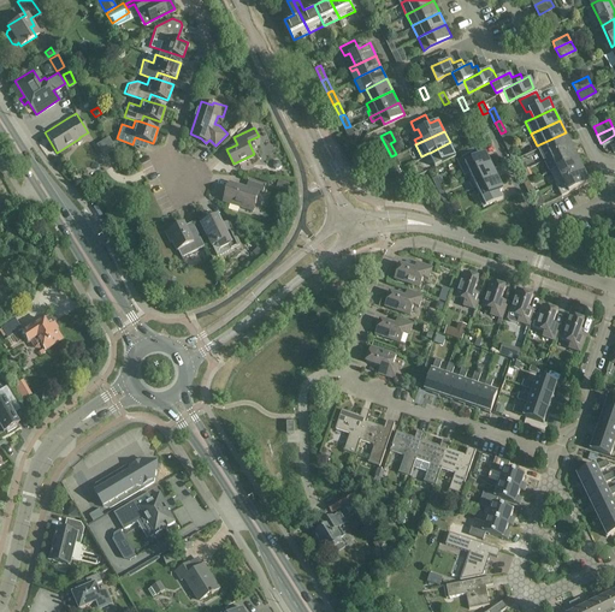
[(501,134),(507,146),(512,143),(506,131),(501,134)]
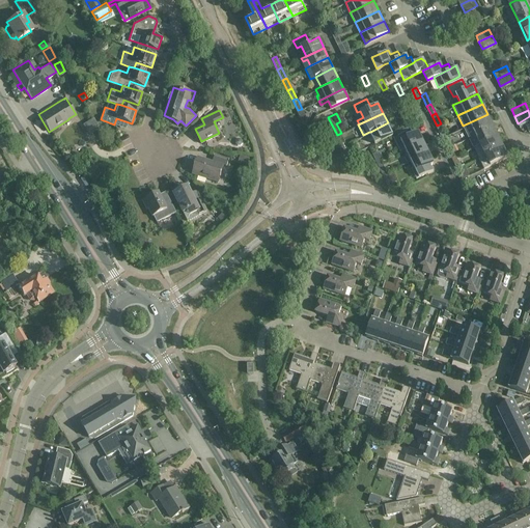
[(463,126),(468,136),(492,123),(487,114),(463,126)]
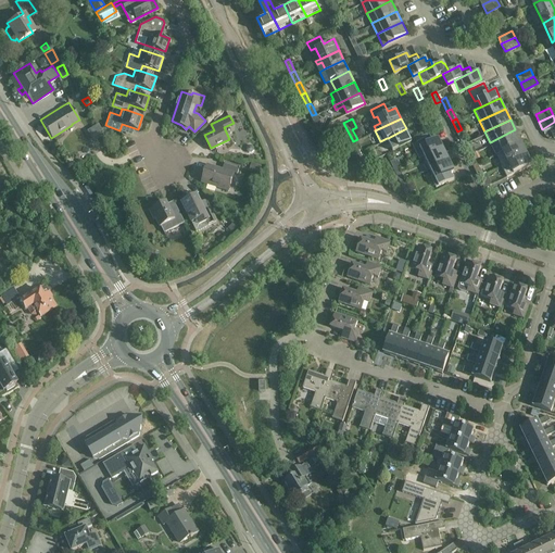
[(87,126),(91,138),(103,134),(99,122),(87,126)]
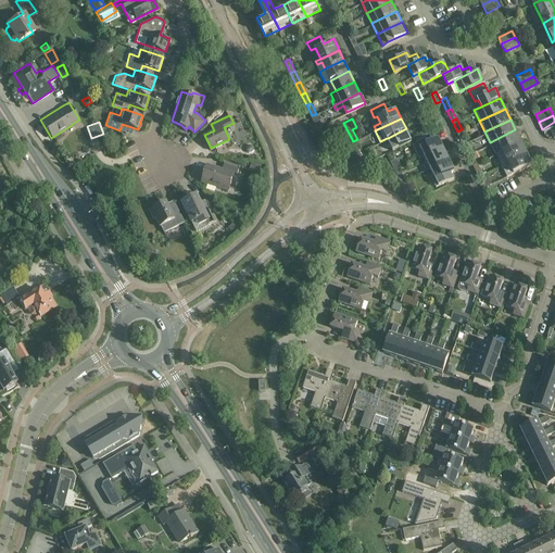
[(392,149),(412,139),(406,128),(388,138),(392,149)]
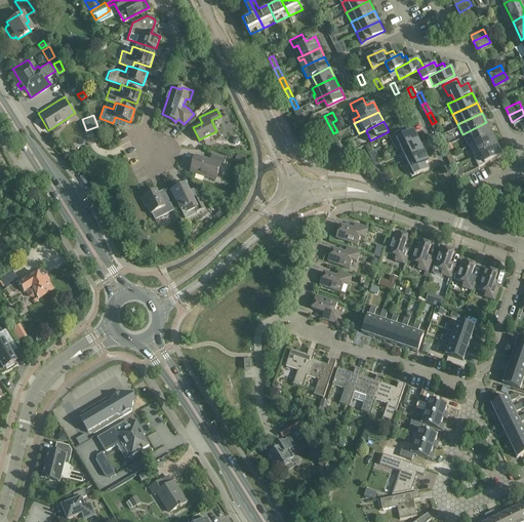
[(432,124),(437,134),(441,132),(436,122),(432,124)]
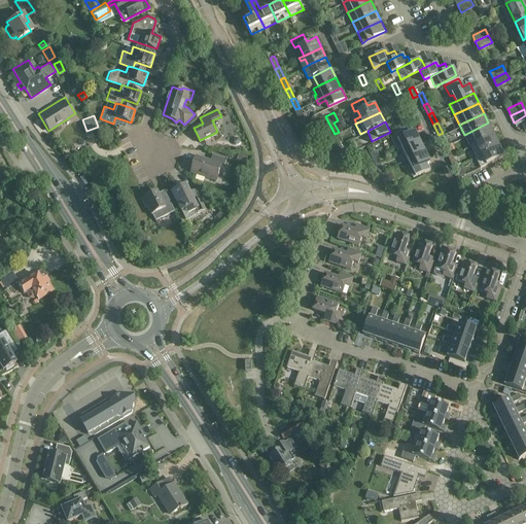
[(464,135),(469,145),(493,133),(488,123),(464,135)]
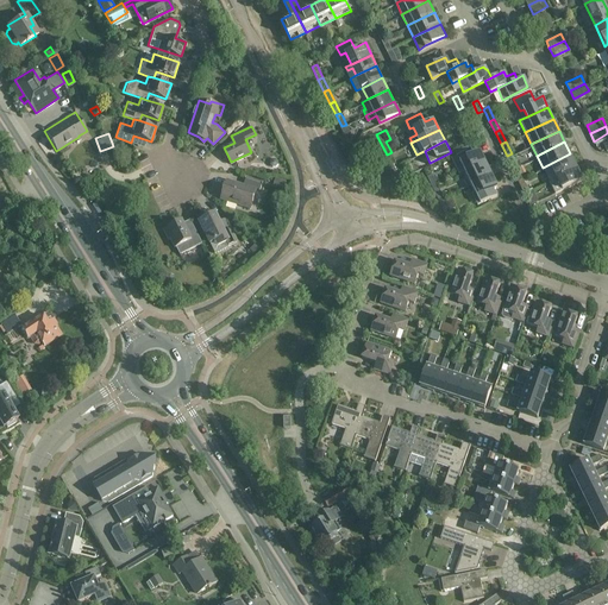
[(480,149),(471,152),(468,144),(455,150),(465,170),(486,161),(480,149)]
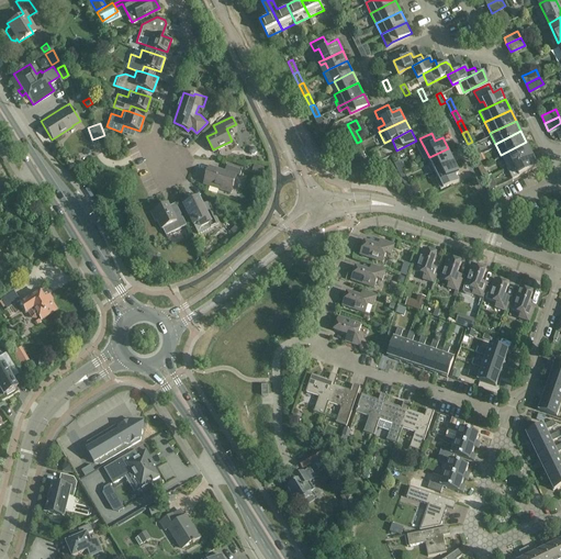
[(357,143),(361,154),(366,152),(361,141),(357,143)]
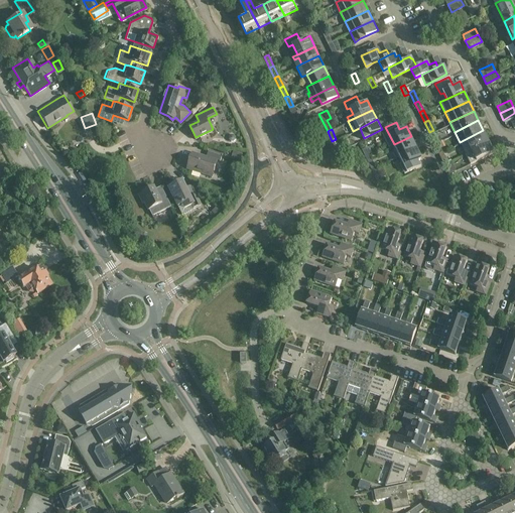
[(436,137),(433,130),(429,132),(432,139),(434,142),(437,140),(436,137)]
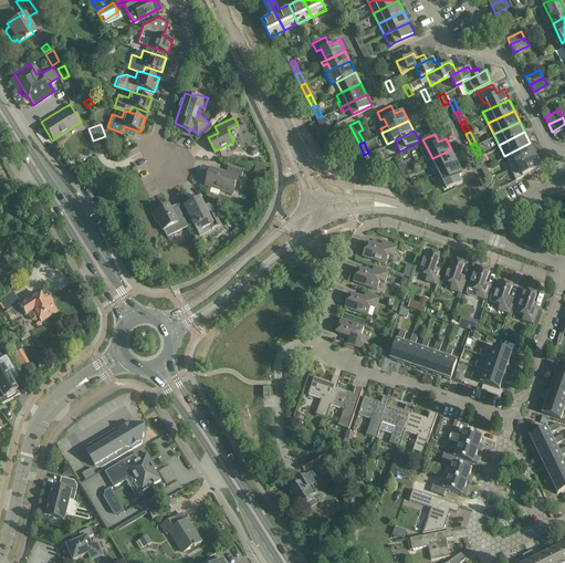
[(504,156),(509,166),(535,154),(530,143),(504,156)]
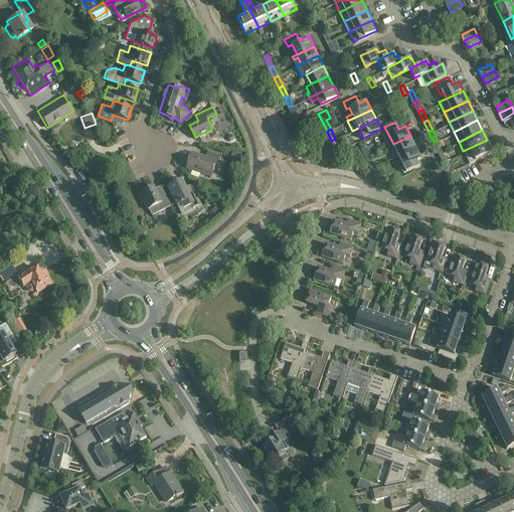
[(393,144),(397,154),(414,146),(410,136),(393,144)]
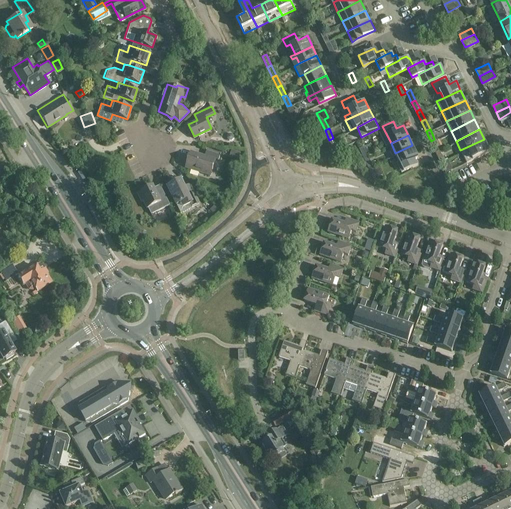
[(338,148),(333,138),(329,140),(334,150),(338,148)]
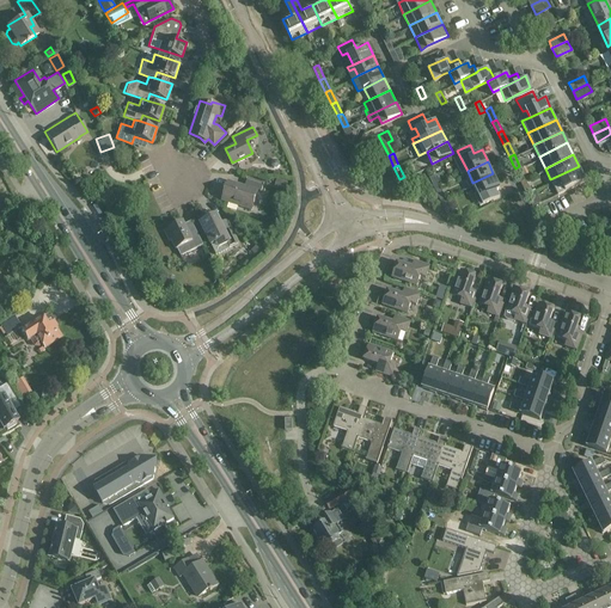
[(515,169),(520,180),(525,178),(519,166),(515,169)]
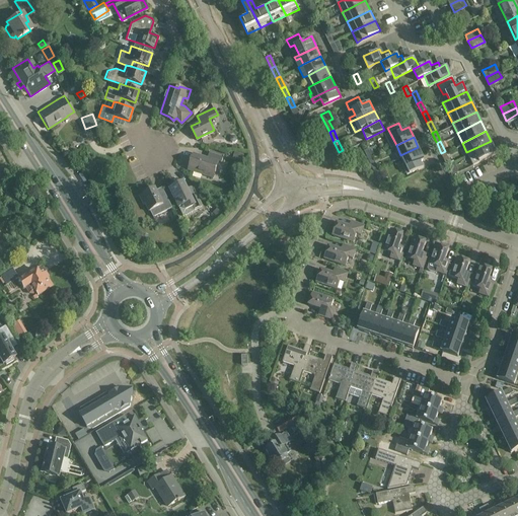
[(491,141),(466,152),(471,163),(496,151),(491,141)]
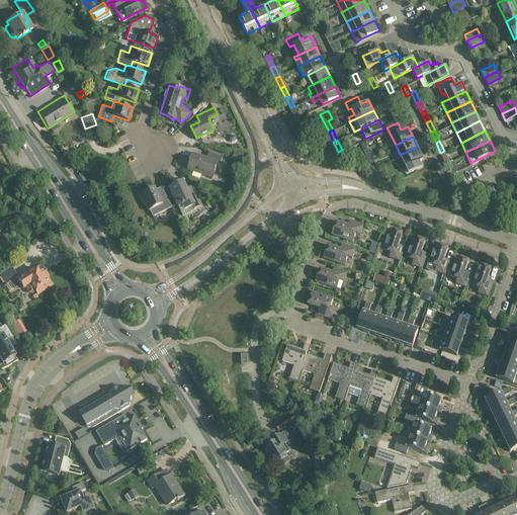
[(363,149),(368,158),(372,156),(367,147),(363,149)]
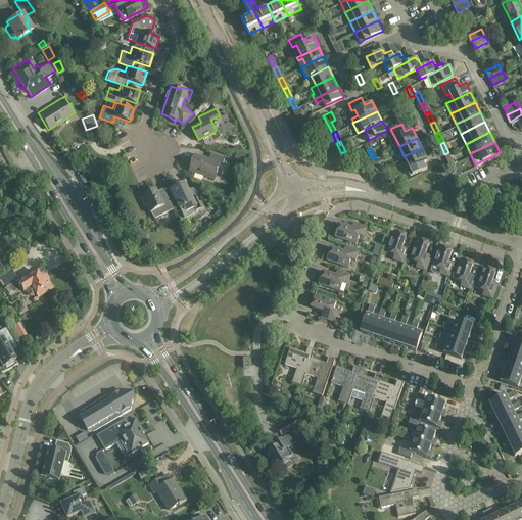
[(426,166),(423,159),(426,157),(421,148),(404,156),(407,162),(405,163),(410,174),(426,166)]
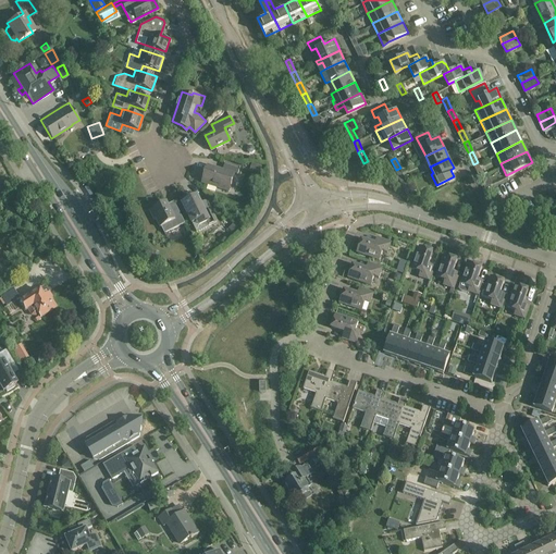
[(225,161),(223,168),(208,163),(202,181),(229,189),(234,172),(237,173),(239,165),(225,161)]
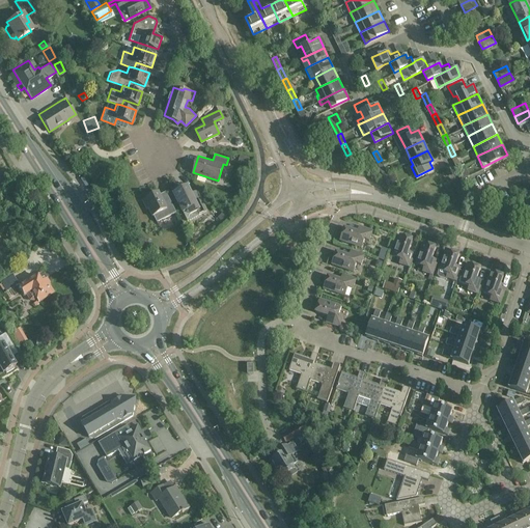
[(240,154),(238,160),(247,162),(249,156),(240,154)]
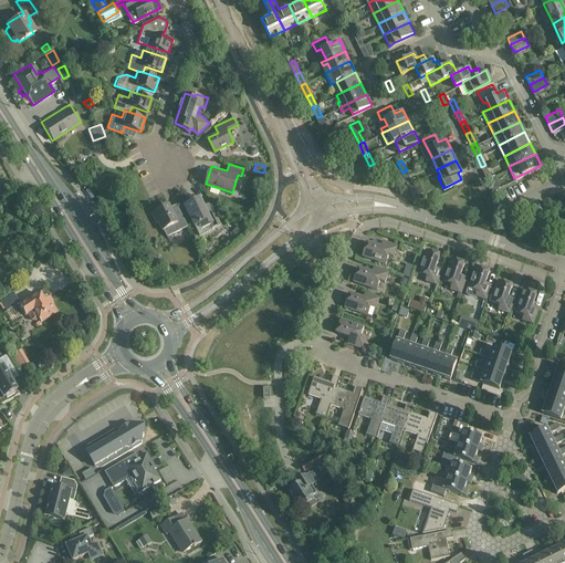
[(485,165),(481,167),(487,177),(491,176),(485,165)]
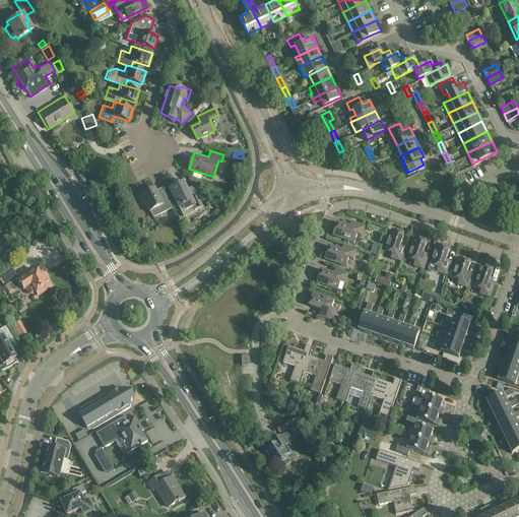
[(370,158),(375,169),(378,167),(374,156),(370,158)]
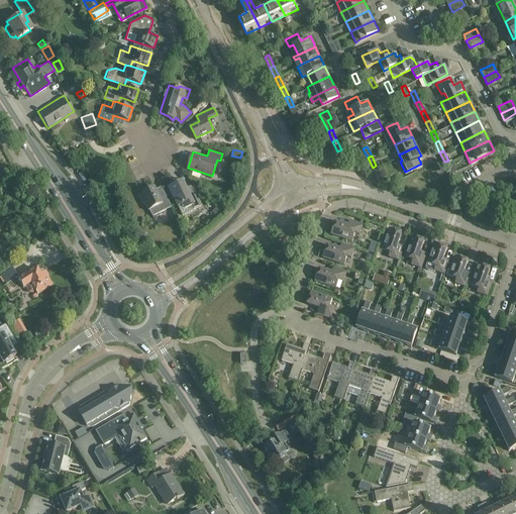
[(451,159),(448,161),(444,162),(449,173),(456,169),(451,159)]
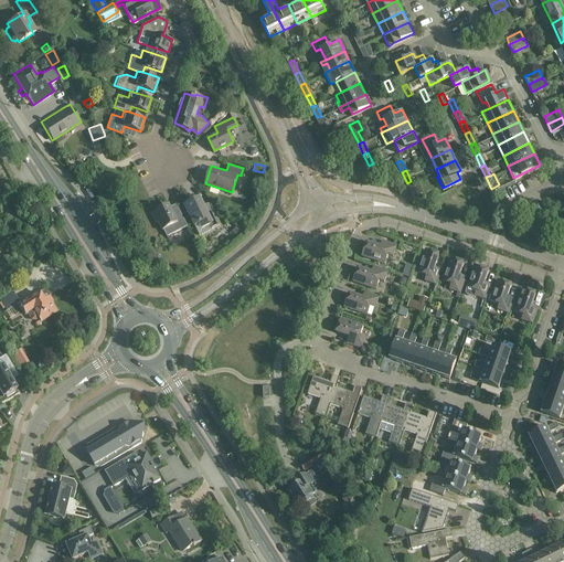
[(411,181),(407,183),(413,194),(416,192),(411,181)]
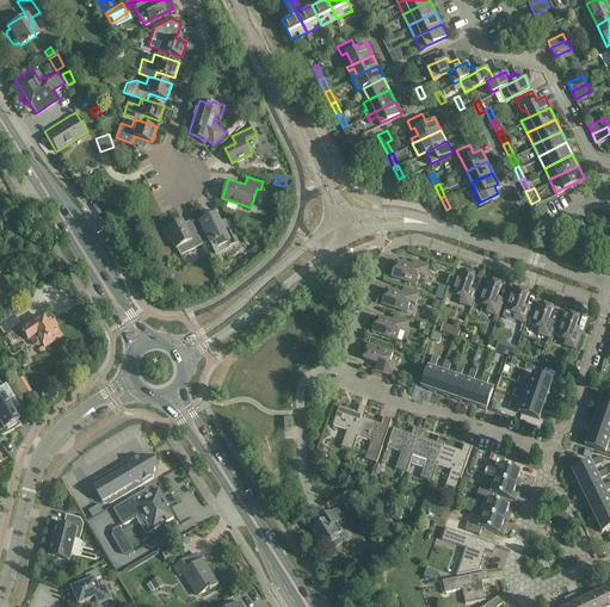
[(227,218),(221,221),(216,212),(201,221),(216,252),(238,241),(227,218)]
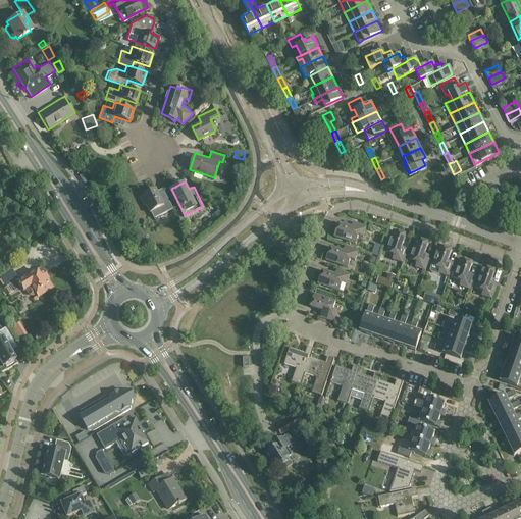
[(154,217),(173,207),(163,187),(157,190),(156,188),(141,195),(145,204),(146,203),(150,211),(151,210),(154,217)]
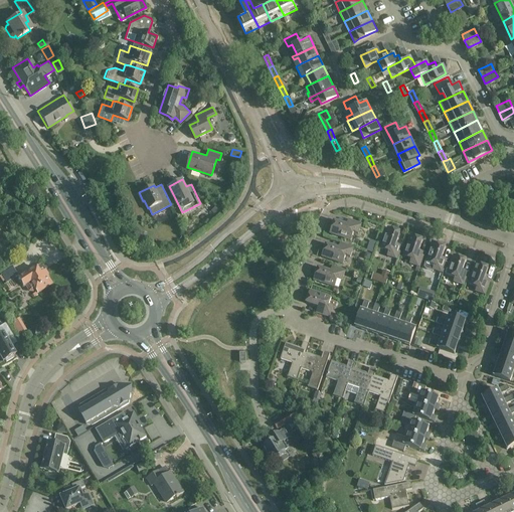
[(502,194),(507,205),(513,202),(508,191),(502,194)]
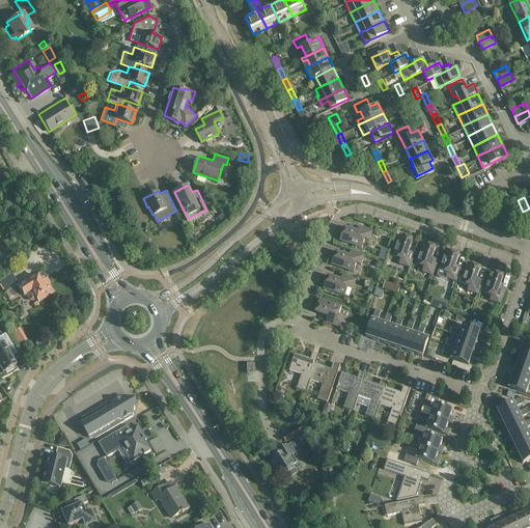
[(222,210),(217,216),(223,222),(229,217),(222,210)]
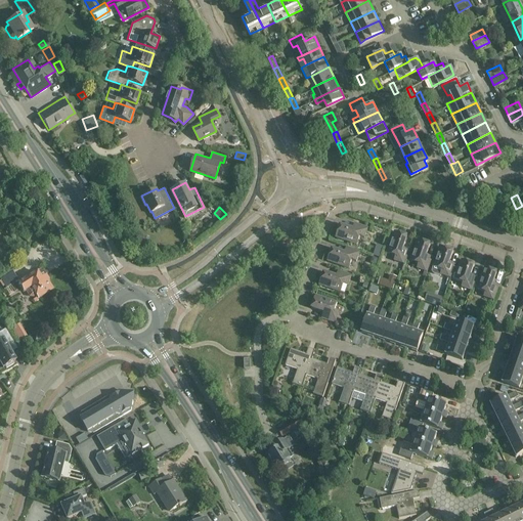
[(364,235),(367,226),(354,221),(352,227),(340,223),(336,235),(356,243),(359,234),(364,235)]
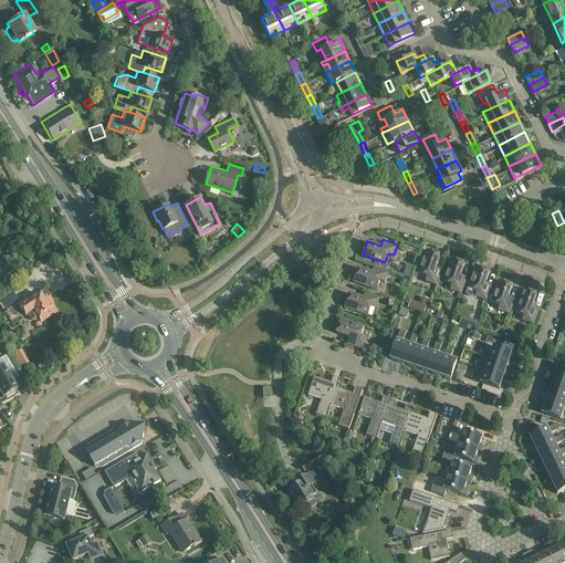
[(426,248),(418,271),(428,274),(426,279),(436,283),(441,269),(435,267),(439,253),(426,248)]
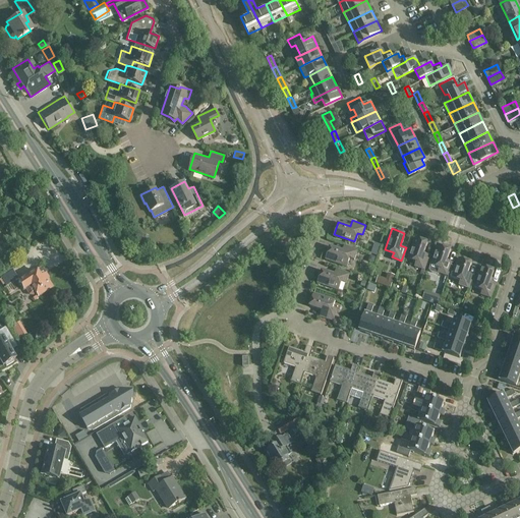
[(140,231),(138,239),(148,242),(150,236),(148,236),(149,233),(140,231)]
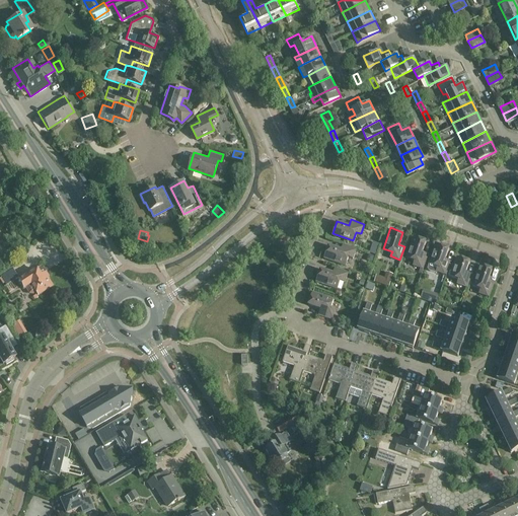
[(405,256),(415,260),(413,264),(423,268),(425,261),(427,255),(427,253),(422,251),(426,239),(414,235),(405,256)]
